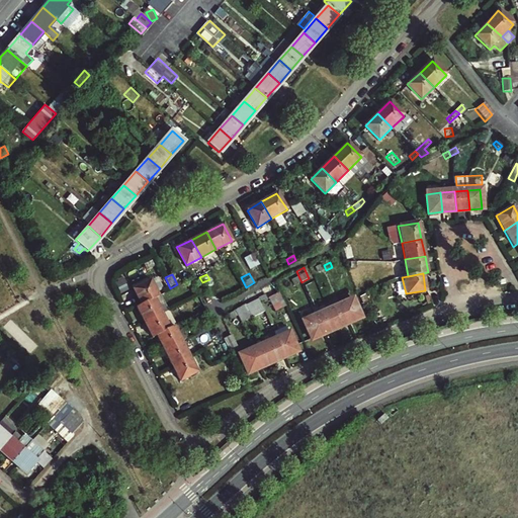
[(195,285),(202,282),(199,277),(193,281),(195,285)]
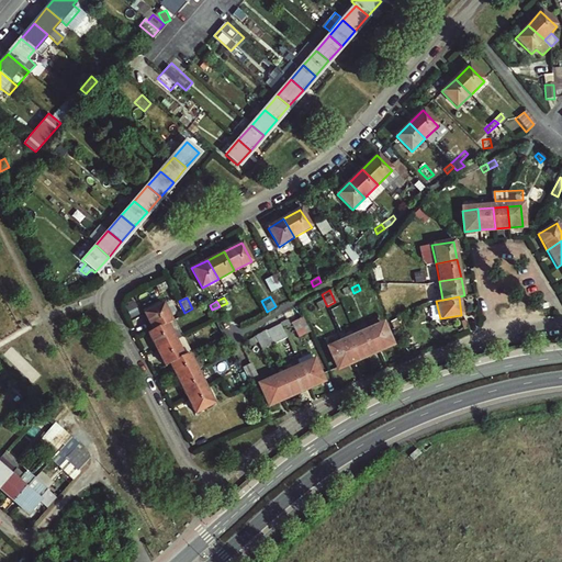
[(168,323),(172,321),(164,304),(144,314),(152,330),(168,323)]
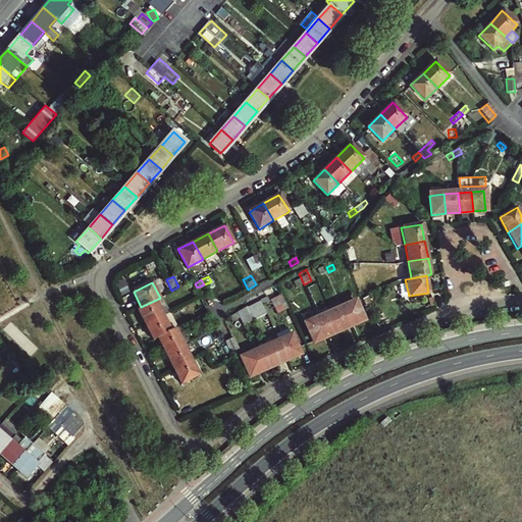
[(160,298),(156,300),(163,315),(170,312),(163,297),(160,298)]
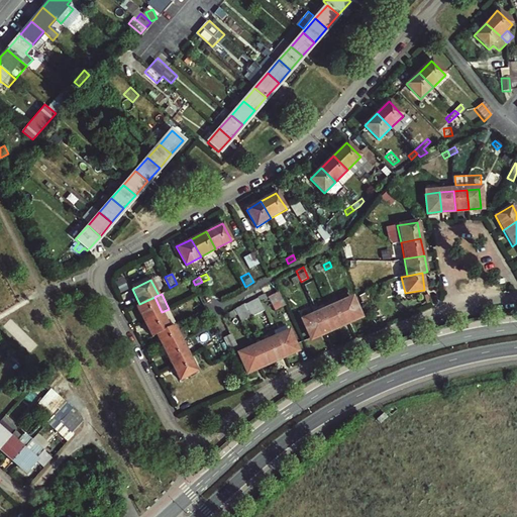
[(276,296),(269,299),(274,312),(281,309),(276,296)]
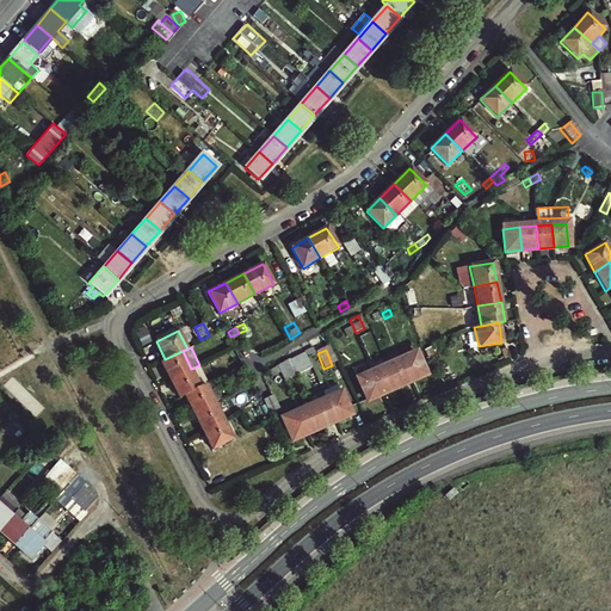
[(191,369),(183,351),(165,359),(160,362),(170,380),(191,369)]
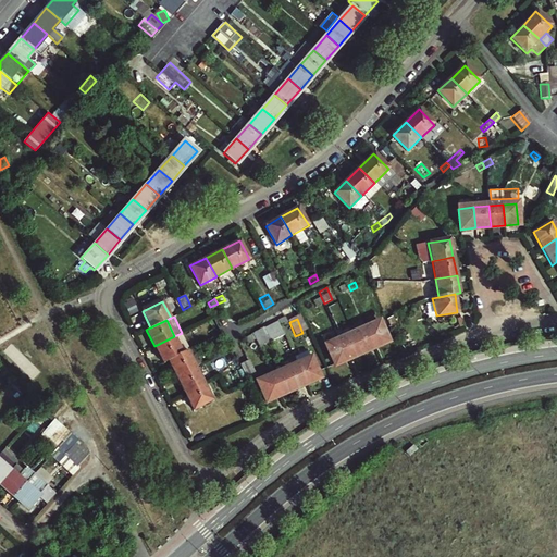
[(367,329),(374,348),(388,343),(380,322),(367,329)]
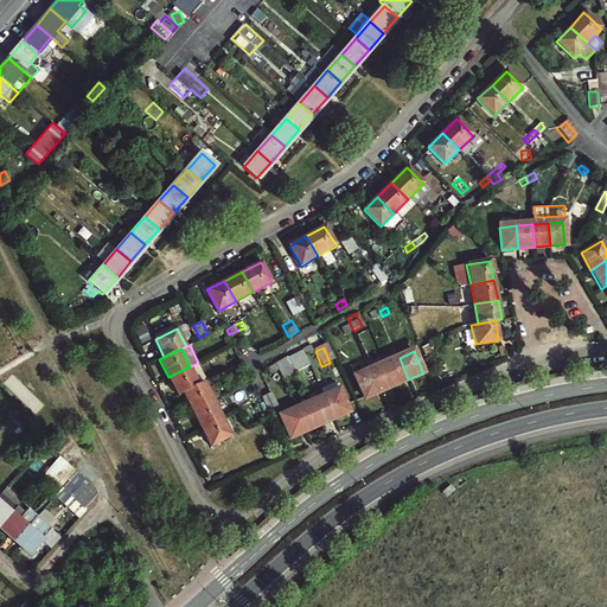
[(224,363),(228,371),(242,364),(237,356),(224,363)]
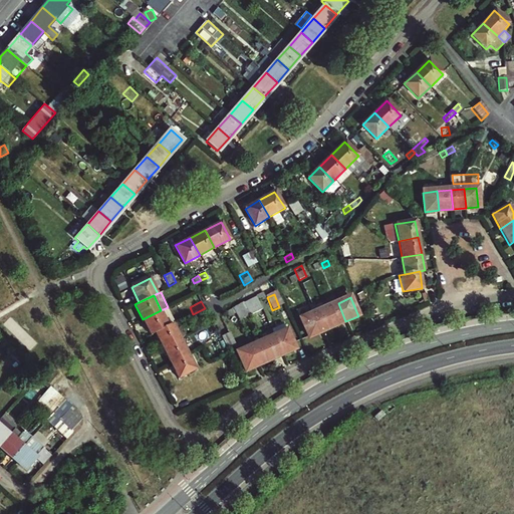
[(333,326),(345,321),(338,303),(326,308),(333,326)]
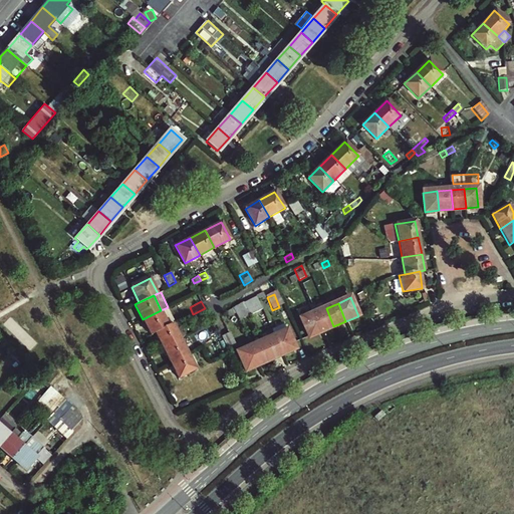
[(168,307),(161,310),(169,326),(173,323),(175,322),(168,307)]
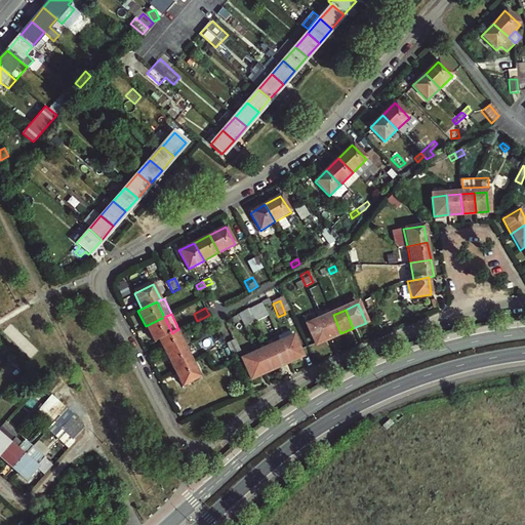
[(340,333),(333,315),(320,320),(328,338),(340,333)]
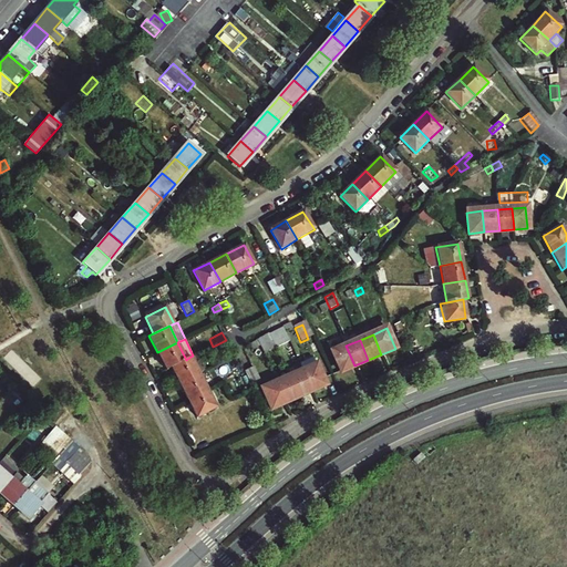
[(186,360),(177,342),(157,352),(166,370),(171,367),(186,360)]
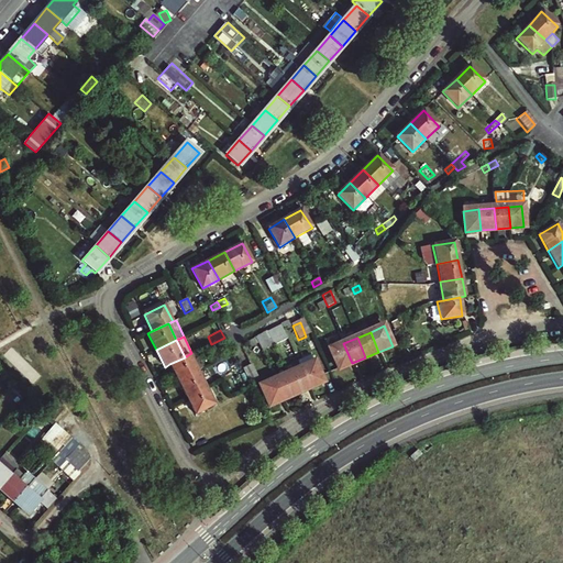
[(352,363),(343,343),(329,349),(338,370),(352,363)]
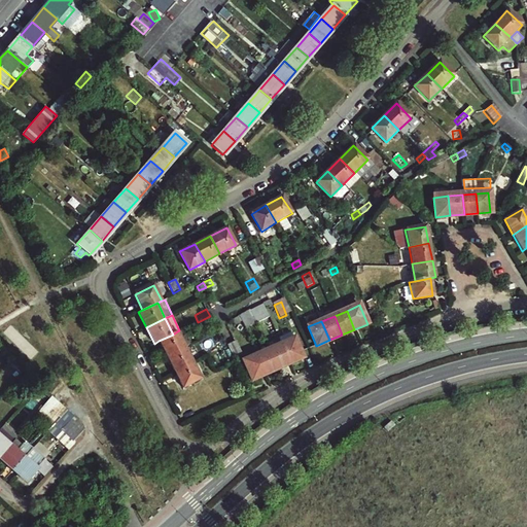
[(173,335),(159,341),(167,357),(185,348),(177,331),(173,335)]
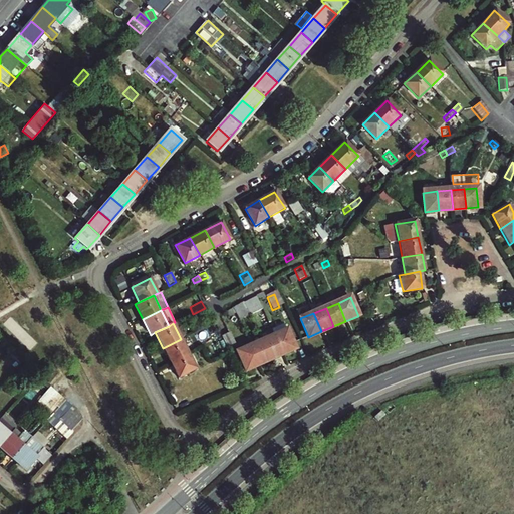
[(282,325),(271,330),(274,335),(285,331),(282,325)]
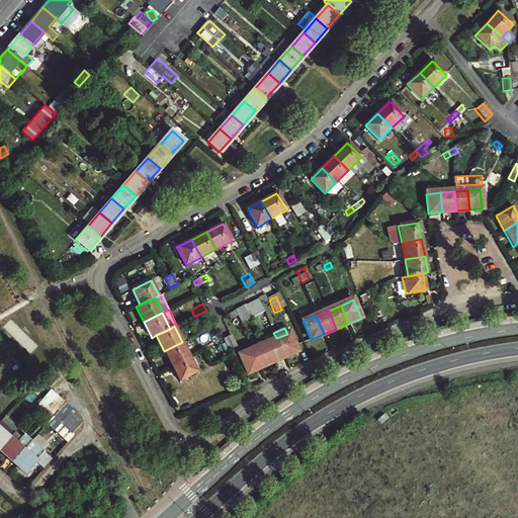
[(273,333),(261,338),(263,344),(276,338),(273,333)]
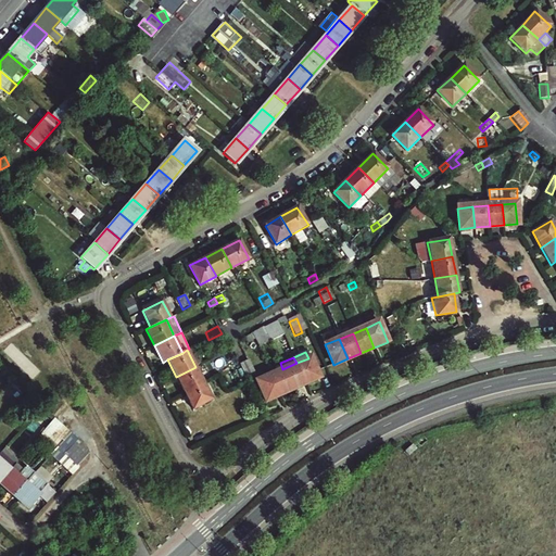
[(297,363),(305,383),(318,377),(310,357),(308,358),(297,363)]
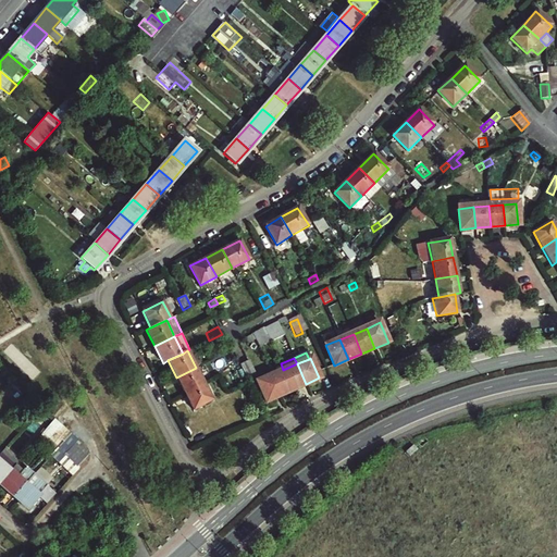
[(249,360),(239,366),(246,378),(256,373),(249,360)]
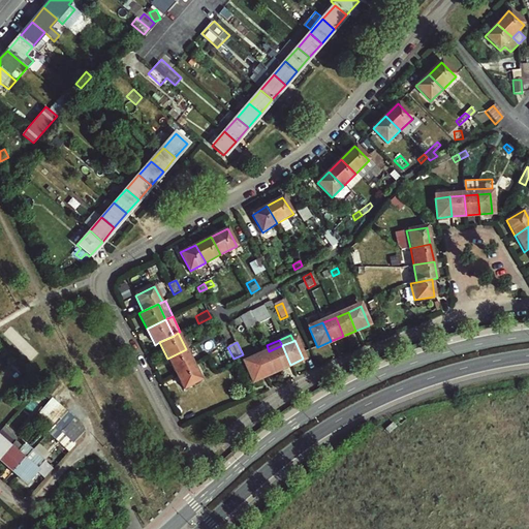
[(290,365),(282,345),(269,351),(277,370),(290,365)]
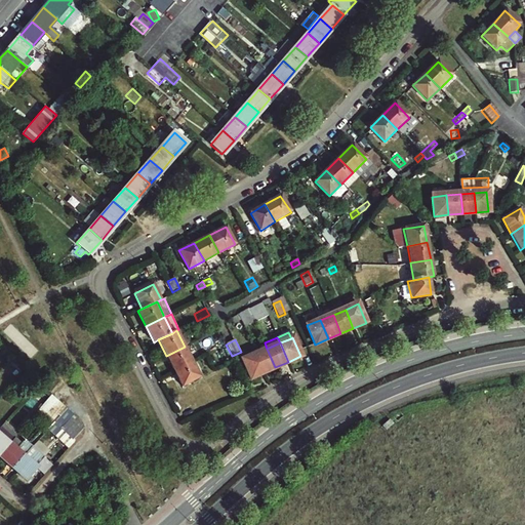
[(192,361),(185,347),(166,356),(173,370),(192,361)]
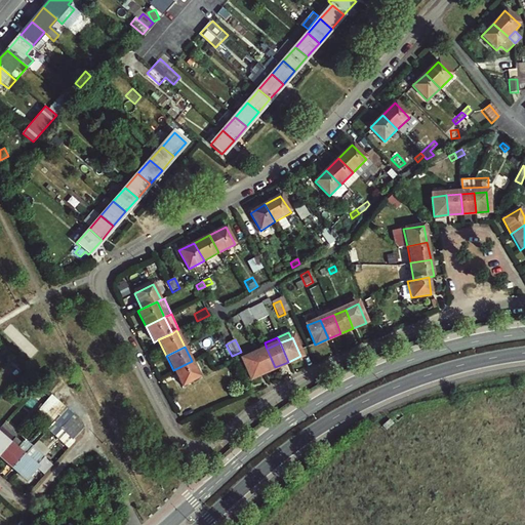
[(264,372),(275,367),(267,349),(255,354),(264,372)]
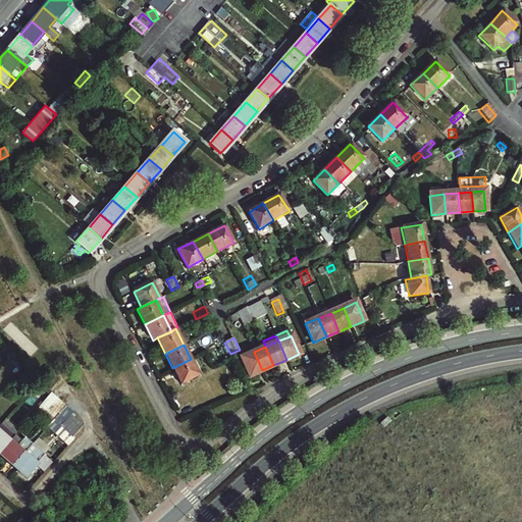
[(262,370),(254,352),(241,357),(249,375),(262,370)]
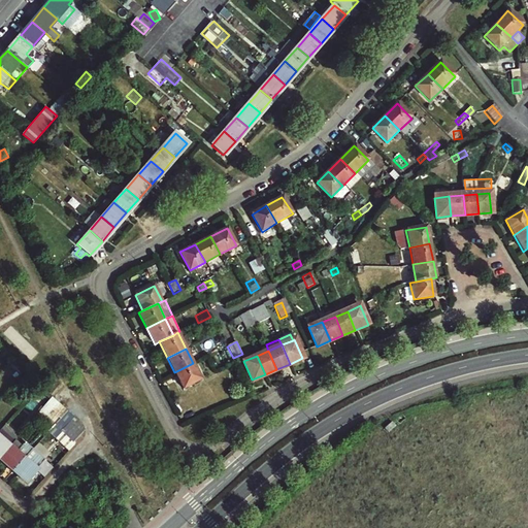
[(193,363),(174,372),(183,389),(201,380),(193,363)]
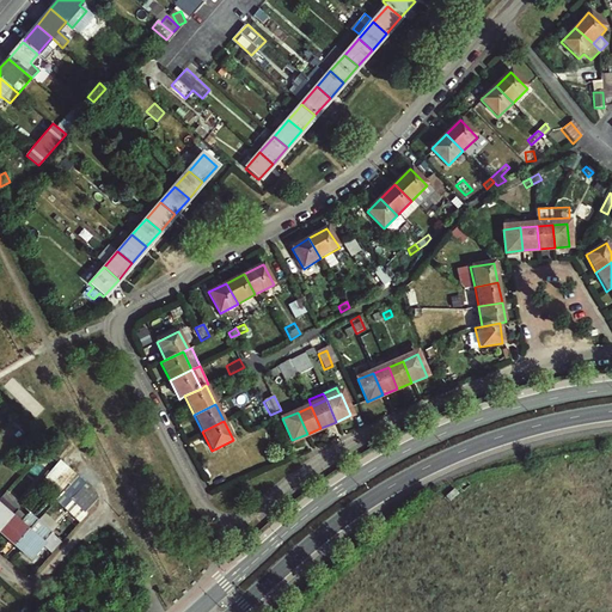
[(60,461),(47,476),(63,490),(77,475),(60,461)]
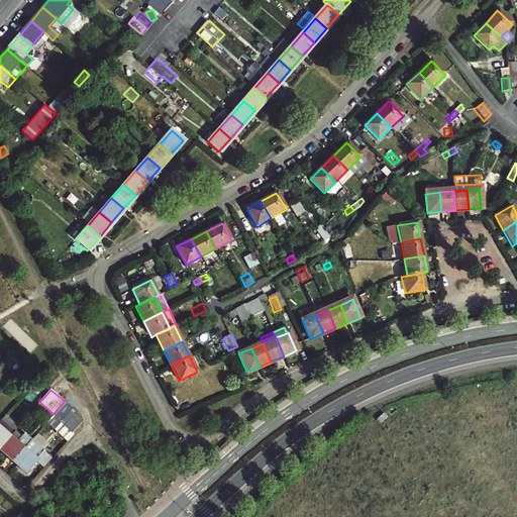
[(75,430),(77,427),(81,422),(75,410),(72,408),(63,419),(75,430)]
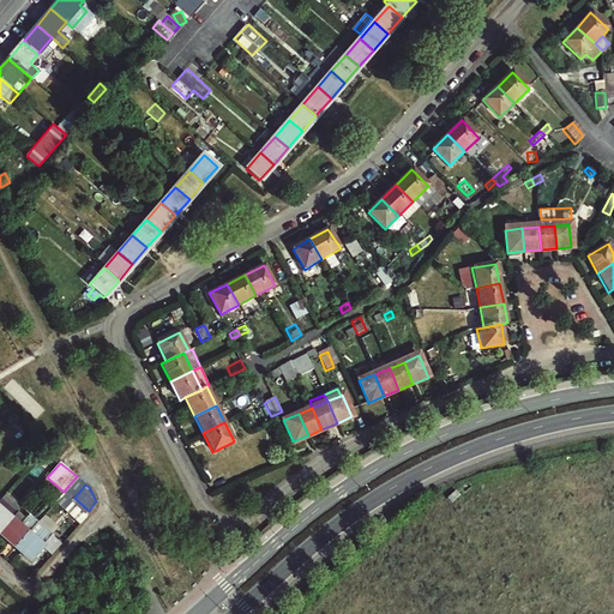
[(0,531),(11,519),(0,510),(0,531)]
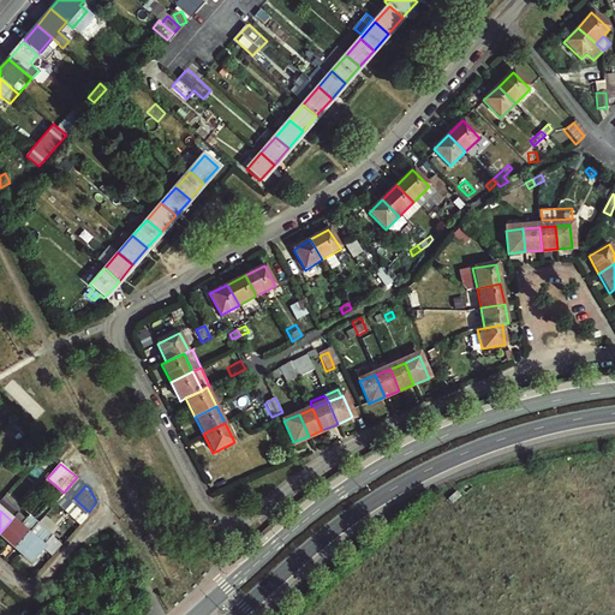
[(17,513),(11,520),(0,532),(0,533),(16,548),(27,535),(19,527),(25,520),(17,513)]
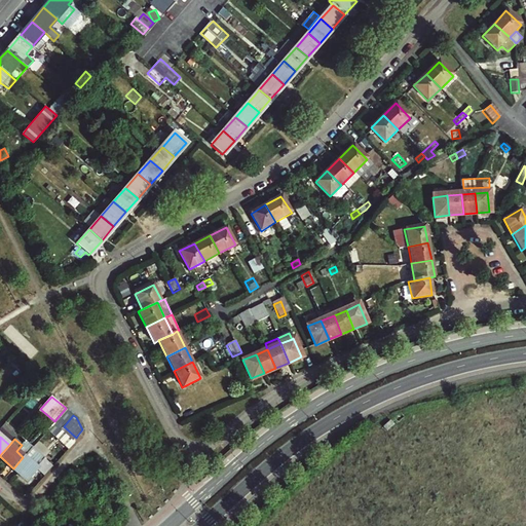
[(23,457),(13,468),(28,481),(38,470),(36,468),(44,459),(31,448),(23,457)]
